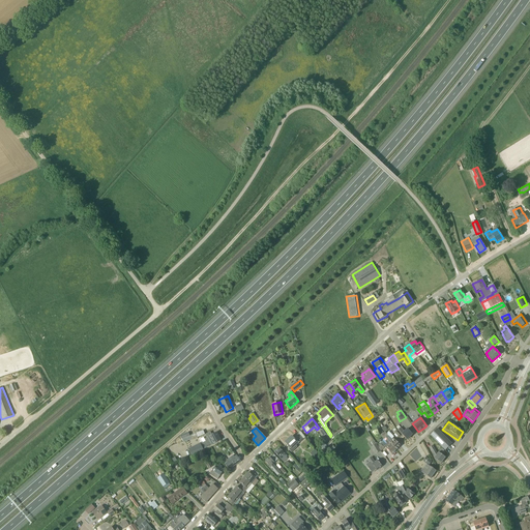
[(324,437),(328,434),(324,428),(320,431),(324,437)]
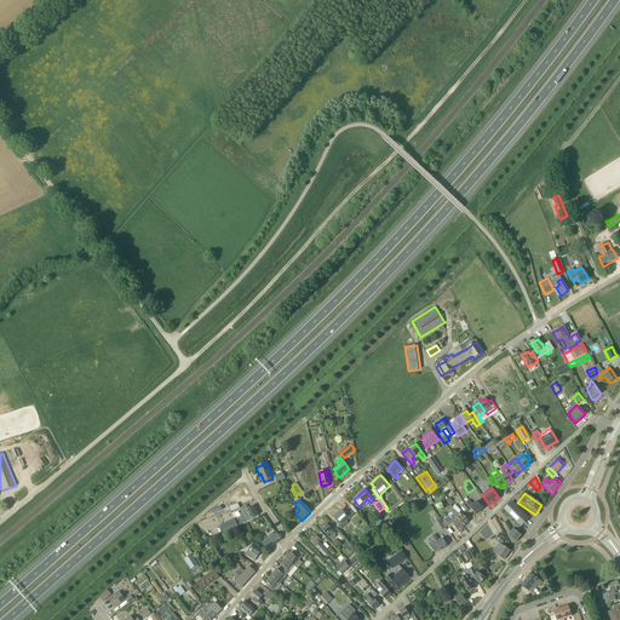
[(483,509),(477,503),(474,505),(469,500),(466,503),(470,507),(470,509),(476,515),(483,509)]
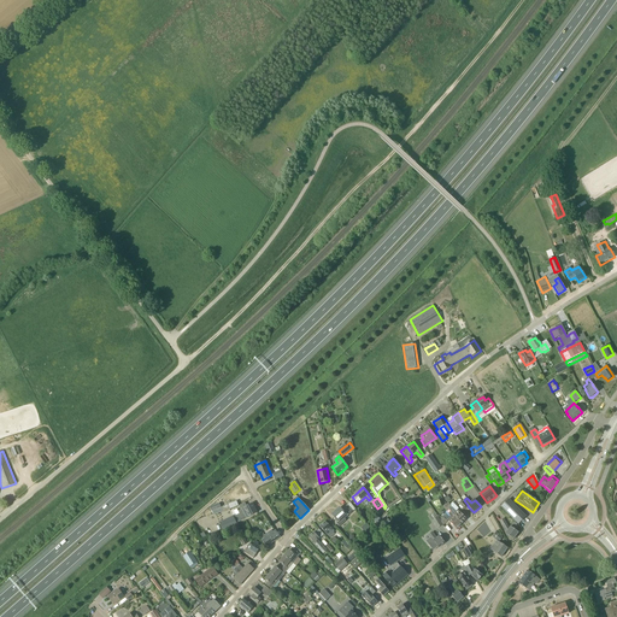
[(501,507),(518,524),(527,517),(509,499),(501,507)]
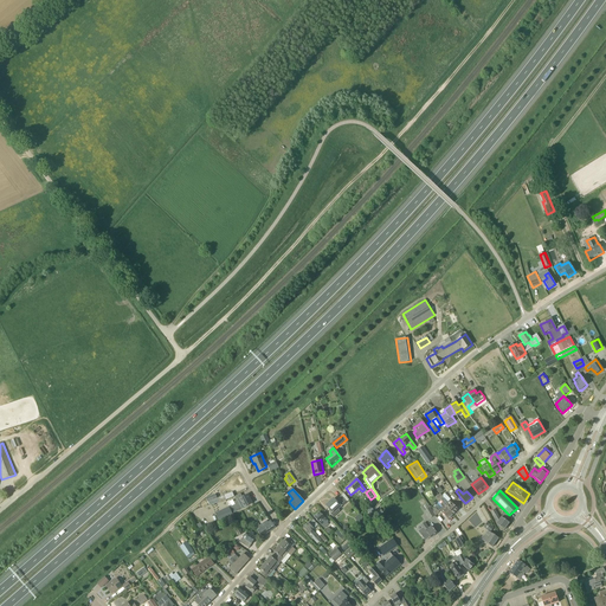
[(453,515),(458,510),(452,503),(450,501),(447,502),(444,498),(440,494),(438,496),(442,501),(443,503),(444,505),(453,515)]
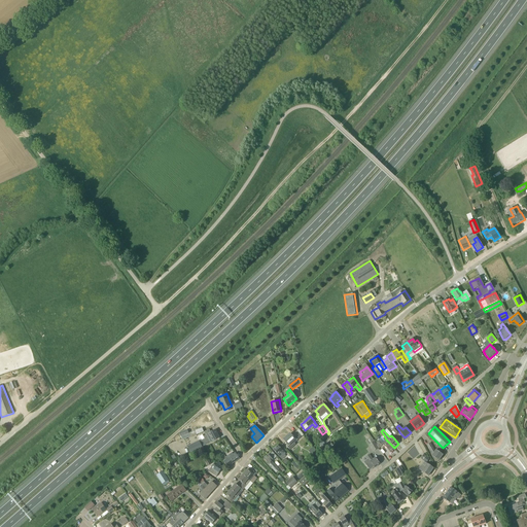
[(188,433),(187,430),(180,432),(182,440),(190,436),(189,433),(188,433)]
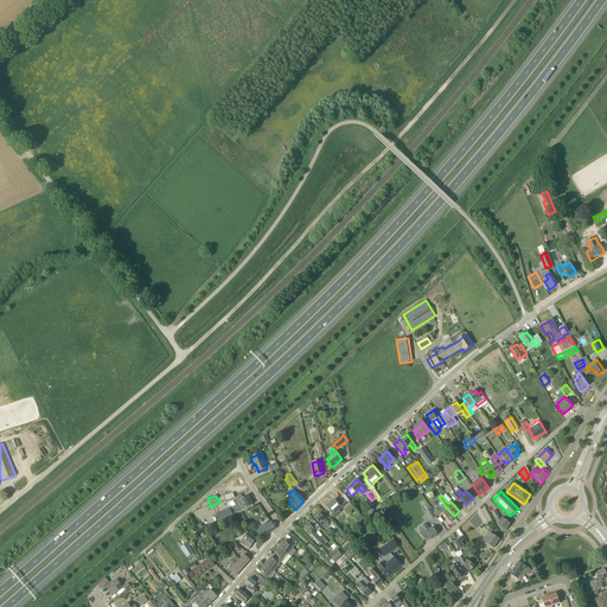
[(242,510),(248,508),(253,504),(249,496),(240,500),(237,502),(242,510)]
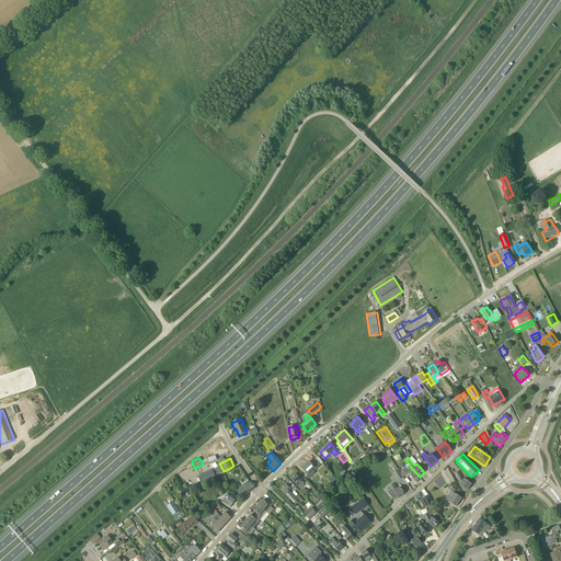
[(317,469),(321,465),(316,459),(311,464),(309,461),(301,469),(307,474),(306,476),(308,479),(315,473),(313,472),(311,470),(315,467),(317,469)]
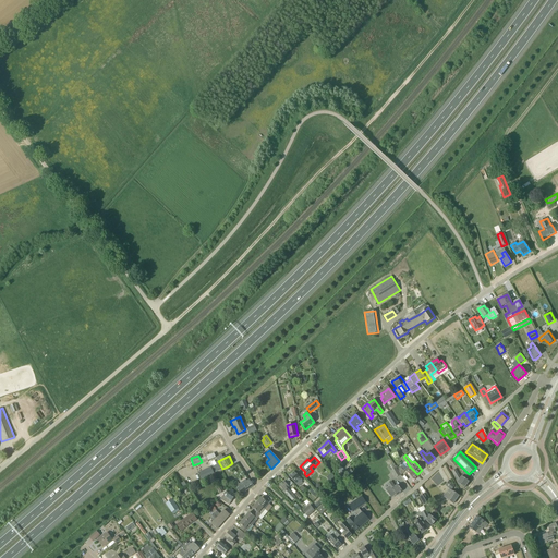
[(413,478),(417,474),(409,465),(408,463),(405,465),(407,468),(404,470),(407,472),(413,478)]
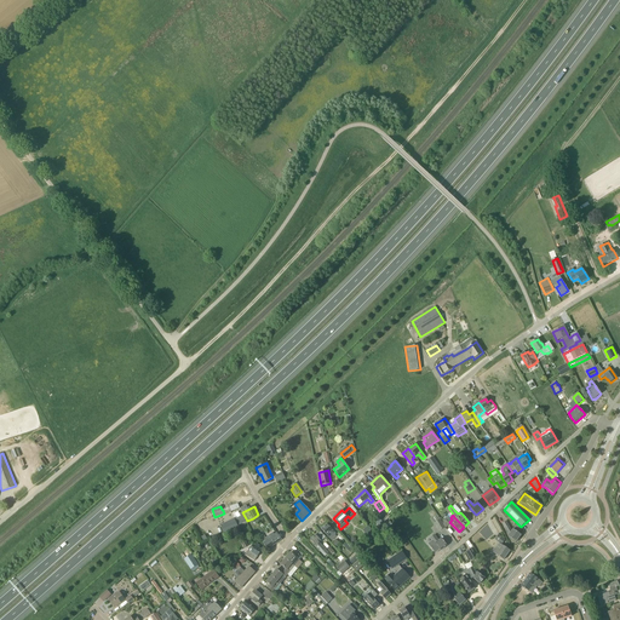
[(224,534),(239,527),(237,527),(235,521),(234,520),(220,526),(224,533),(224,534)]
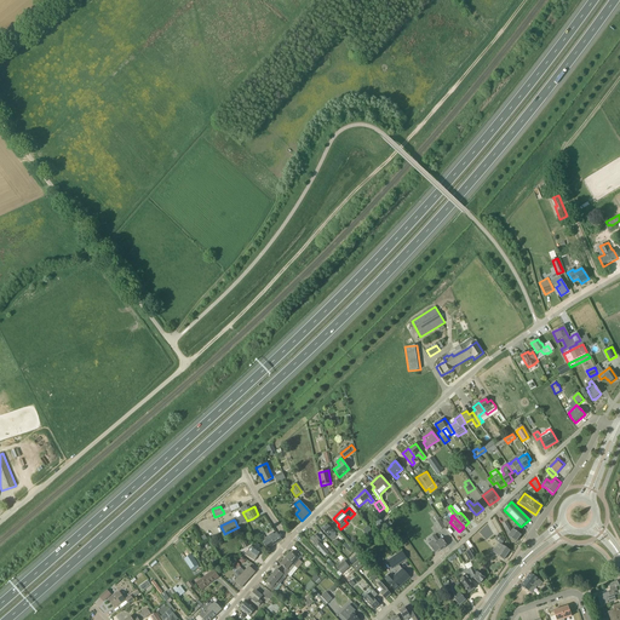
[(446,528),(441,520),(434,523),(438,532),(446,528)]
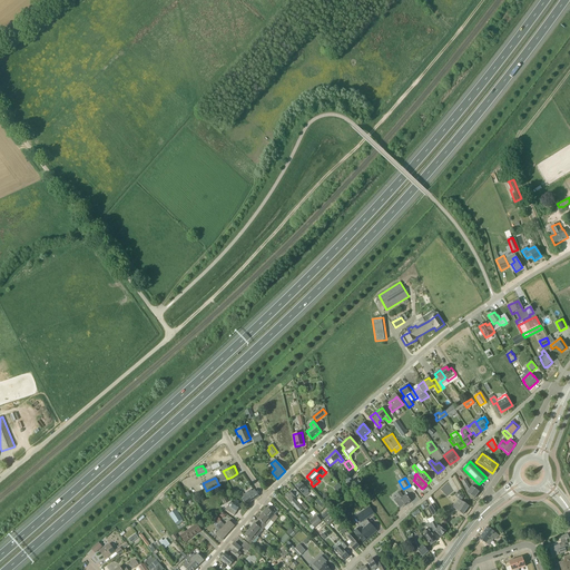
[(472,487),(471,489),(465,480),(462,482),(469,492),(468,493),(474,499),(479,492),(472,487)]
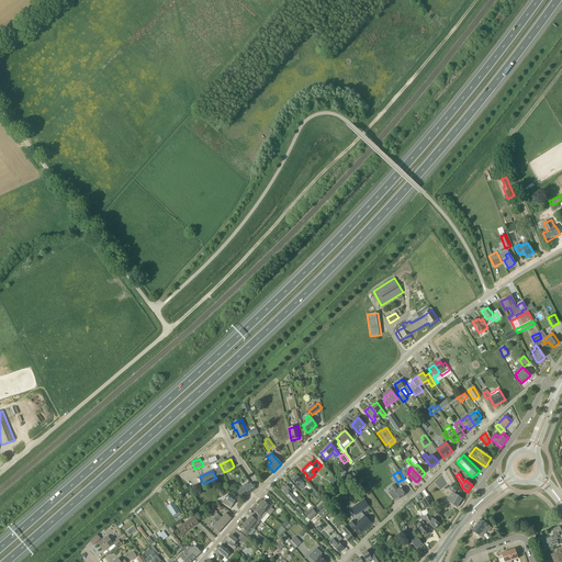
[(305,486),(303,485),(304,484),(296,475),(291,480),(301,491),(305,486)]
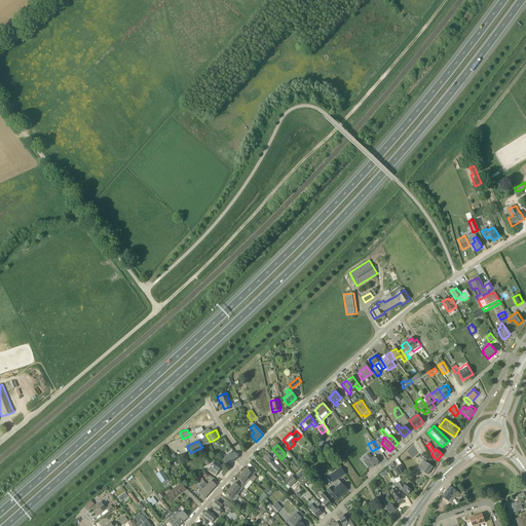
[(235,452),(233,454),(231,452),(225,456),(227,458),(223,461),(227,466),(239,458),(235,452)]
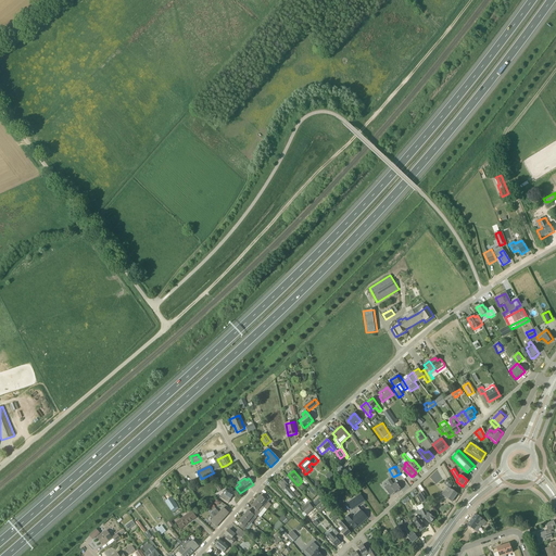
[(443,483),(447,488),(447,487),(450,489),(453,484),(447,479),(443,483)]
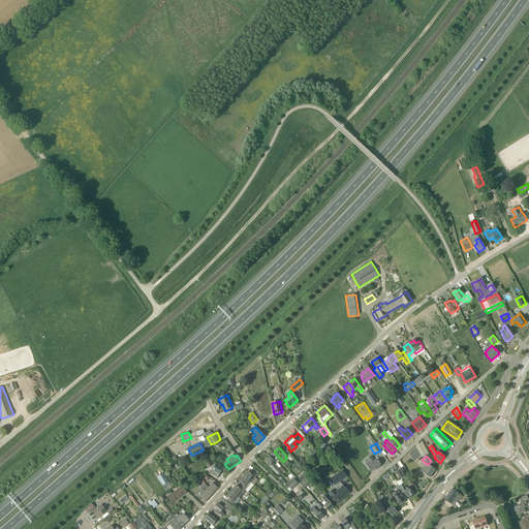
[(280,472),(281,472),(273,463),(274,462),(269,457),(265,461),(274,471),(278,475),(280,472)]
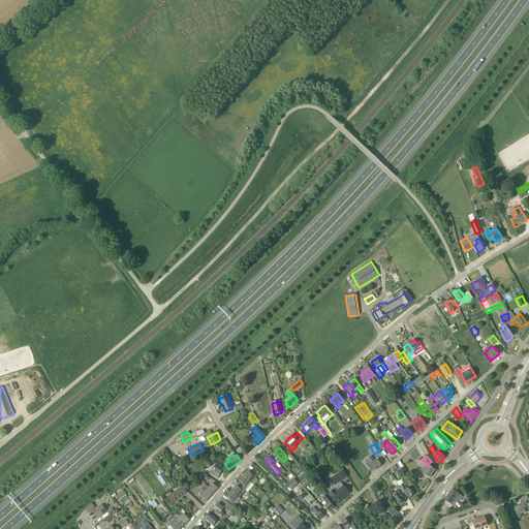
[(376,469),(381,466),(379,463),(379,462),(378,462),(376,460),(374,462),(373,459),(371,457),(368,459),(370,461),(366,464),(372,472),(376,469)]
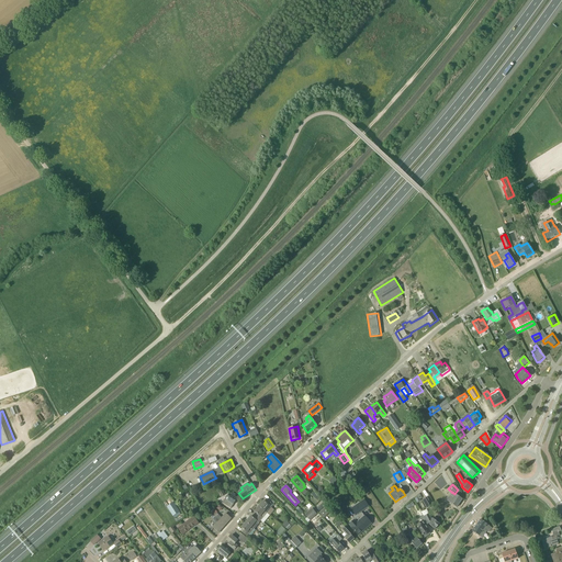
[(237,498),(235,496),(235,495),(233,493),(231,497),(227,495),(223,503),(232,508),(233,505),(234,505),(237,498)]
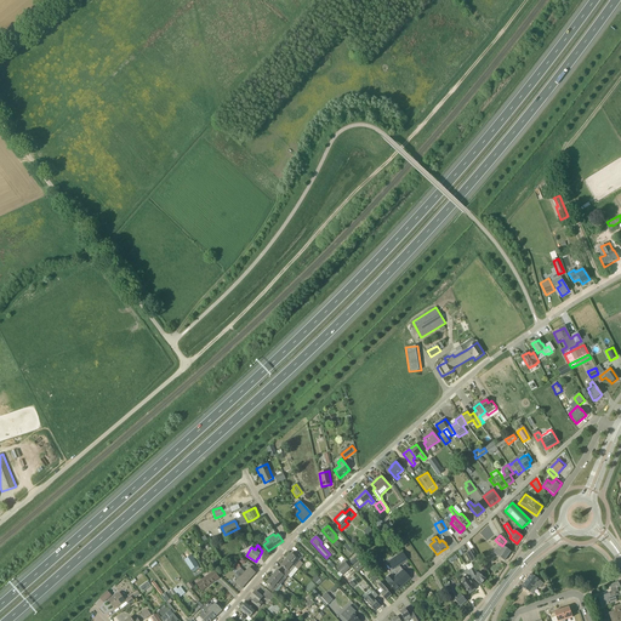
[(511,552),(503,546),(502,548),(499,546),(497,548),(494,553),(497,556),(505,560),(511,552)]
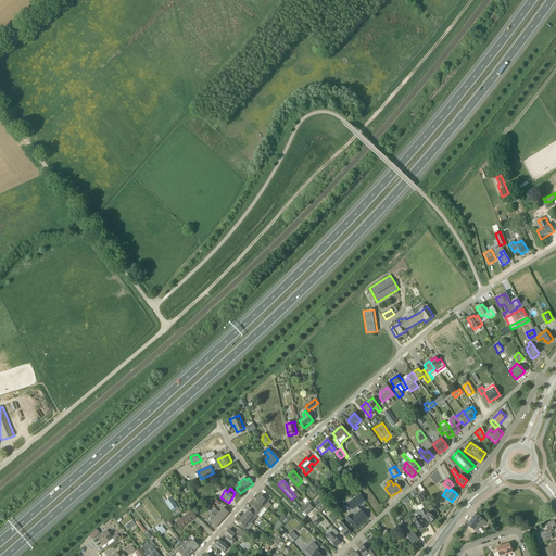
[(428,501),(427,498),(424,493),(418,495),(424,503),(428,501)]
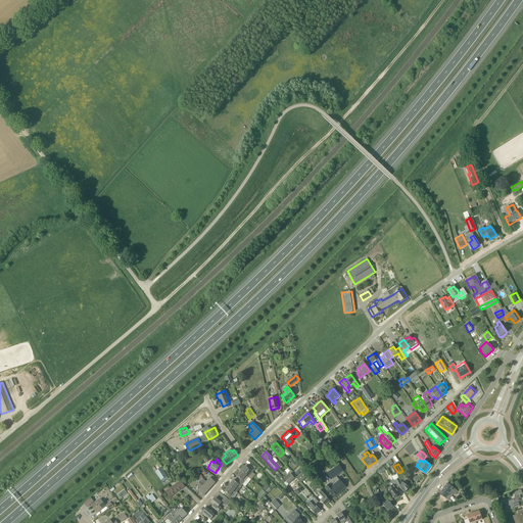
[(343,472),(339,466),(327,474),(331,480),(343,472)]
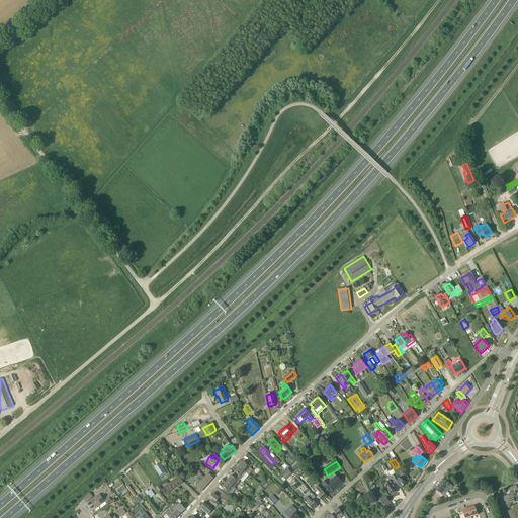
[(250,468),(252,465),(247,462),(245,464),(243,462),(239,466),(244,471),(246,473),(250,468)]
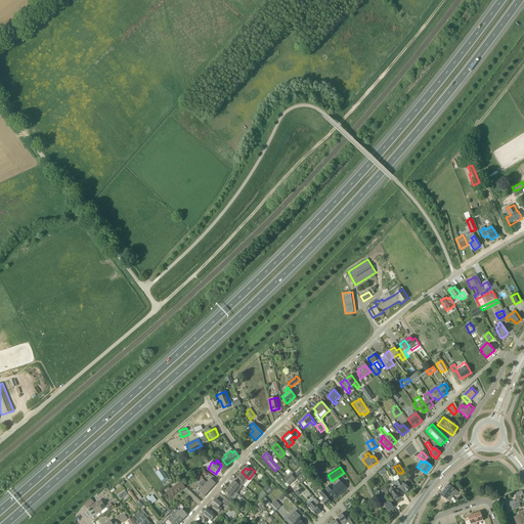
[(166,479),(168,478),(162,471),(157,475),(160,478),(162,482),(163,481),(164,482),(167,481),(166,479)]
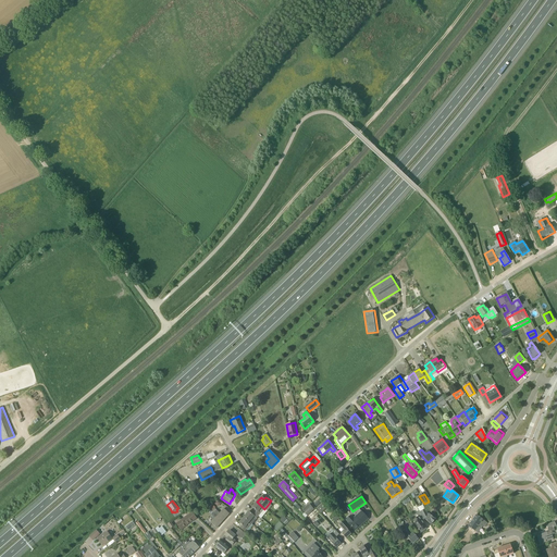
[(264,509),(262,507),(257,502),(252,507),(255,509),(254,511),(258,516),(259,517),(264,509)]
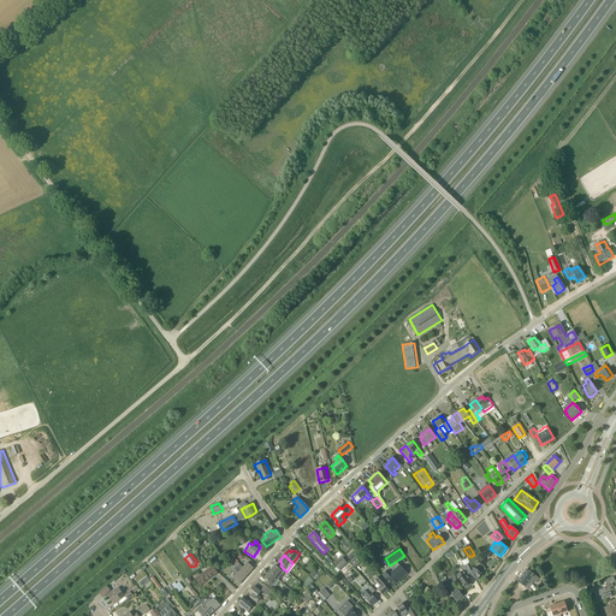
[(341,570),(349,562),(343,556),(335,564),(341,570)]
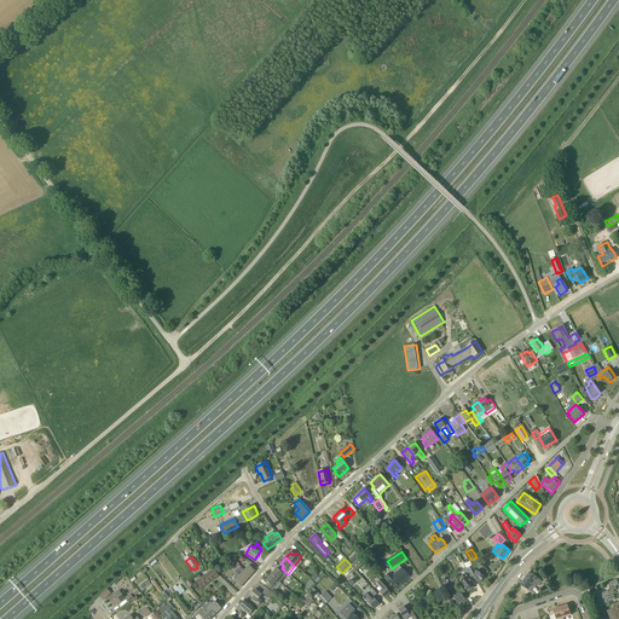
[(358,559),(351,565),(357,571),(364,565),(358,559)]
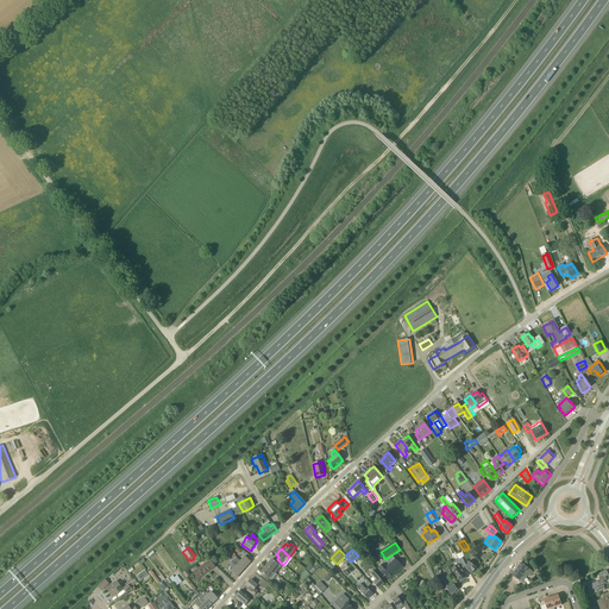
[(244,570),(251,562),(245,557),(240,562),(237,558),(234,562),(236,563),(238,565),(244,570)]
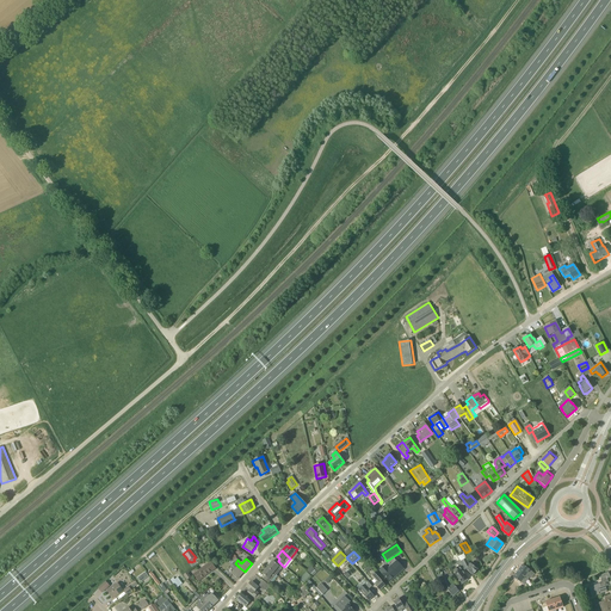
[(473,575),(477,571),(470,563),(469,566),(467,559),(461,561),(466,569),(473,575)]
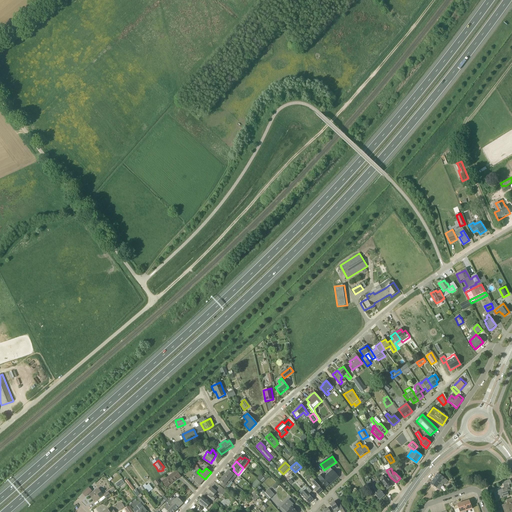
[(238,475),(237,474),(233,470),(231,473),(228,470),(224,476),(229,480),(232,482),(236,477),(237,475),(238,475)]
